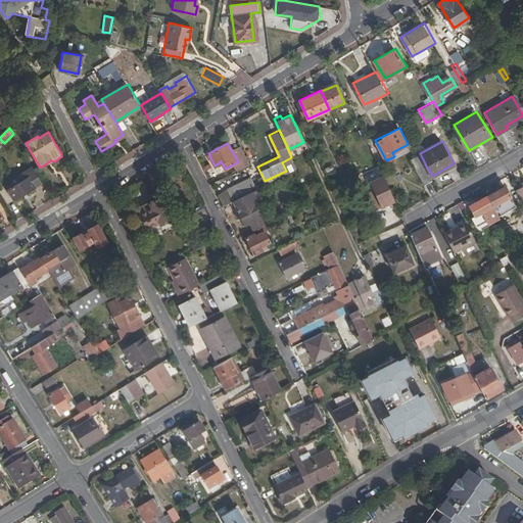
[(410,148),(408,144),(392,152),(394,156),(410,148)]
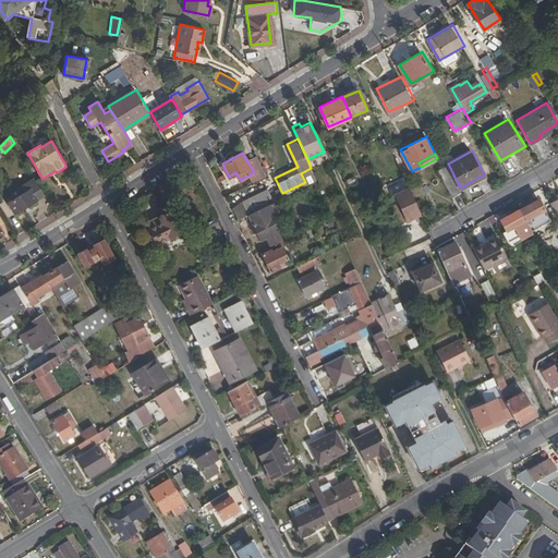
[(462,193),(455,179),(456,179),(448,164),(440,168),(456,196),(462,193)]
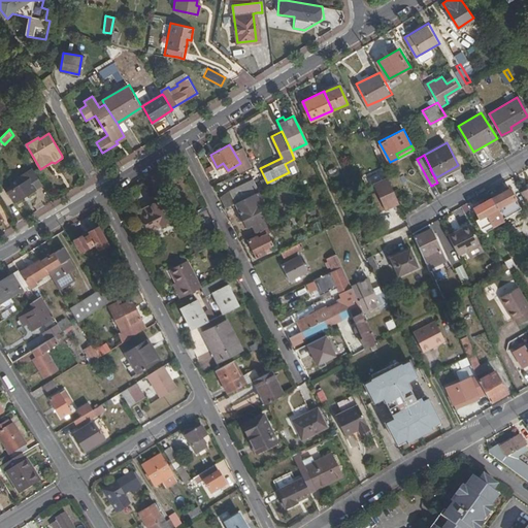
[(8,191),(14,201),(42,185),(33,168),(17,178),(20,185),(8,191)]
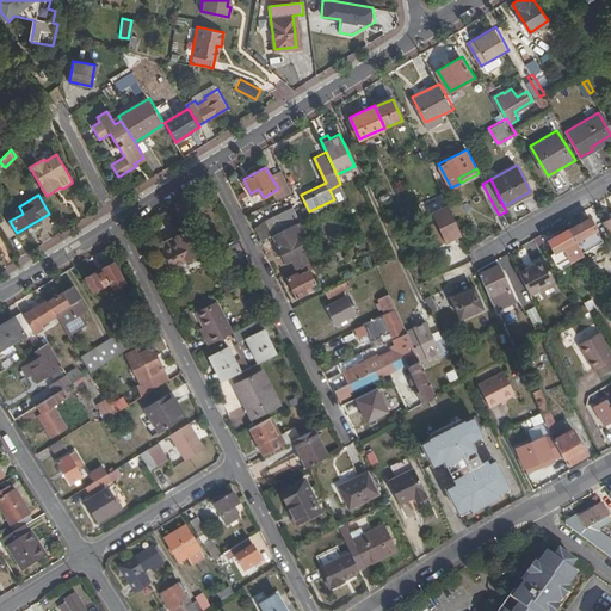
[(436,220),(427,223),(437,244),(445,240),(446,241),(462,234),(448,203),(432,210),(436,220)]
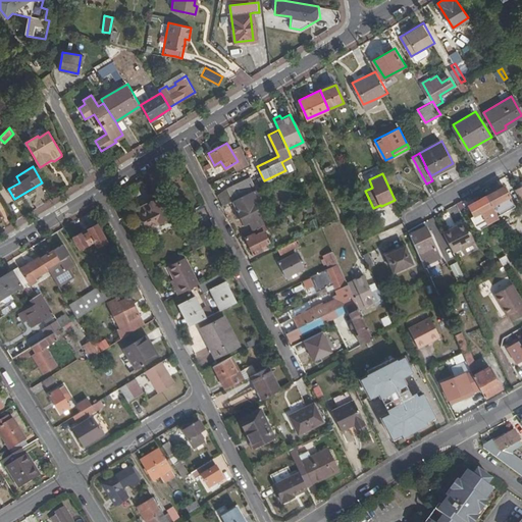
[(249,176),(226,188),(231,199),(255,188),(249,176)]
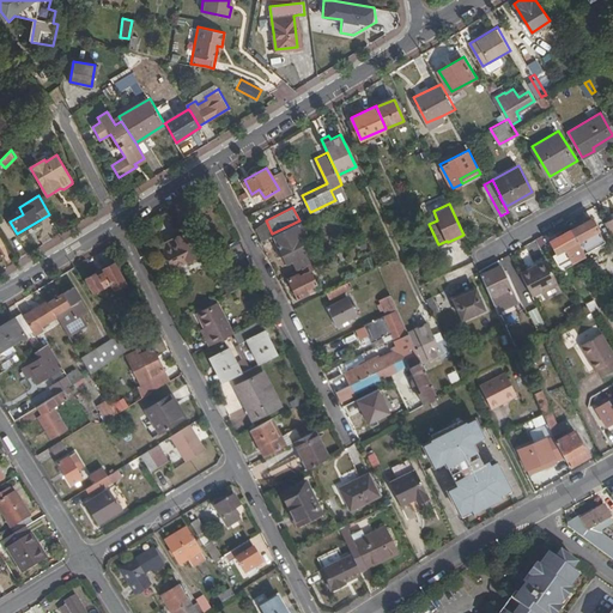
[(593,217),(572,228),(580,240),(599,229),(593,217)]
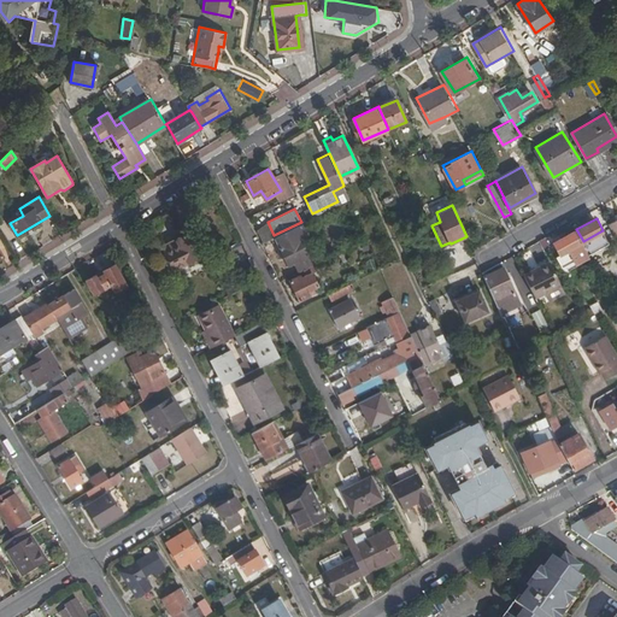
[(288,264),(294,262),(299,271),(303,270),(311,265),(313,264),(300,240),(307,236),(301,222),(274,235),(288,264)]
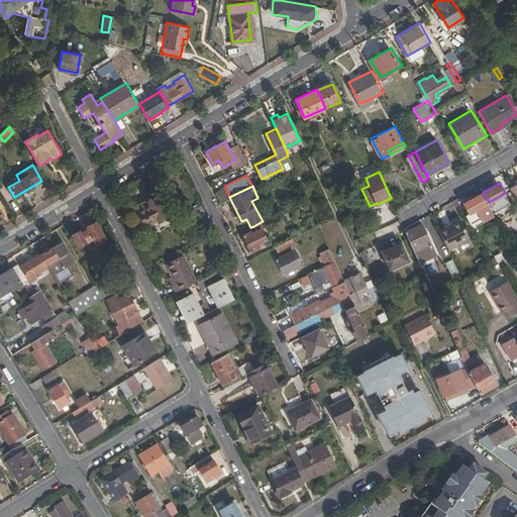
[(464,202),(471,211),(489,202),(483,192),(464,202)]
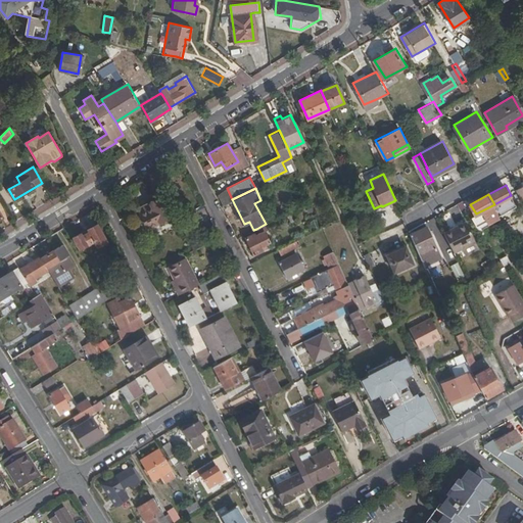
[(169,217),(158,196),(149,201),(151,206),(138,212),(147,228),(169,217)]
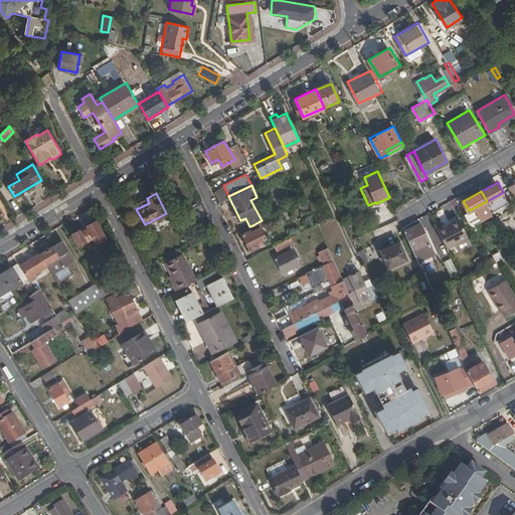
[(456,196),(450,200),(455,206),(460,203),(456,196)]
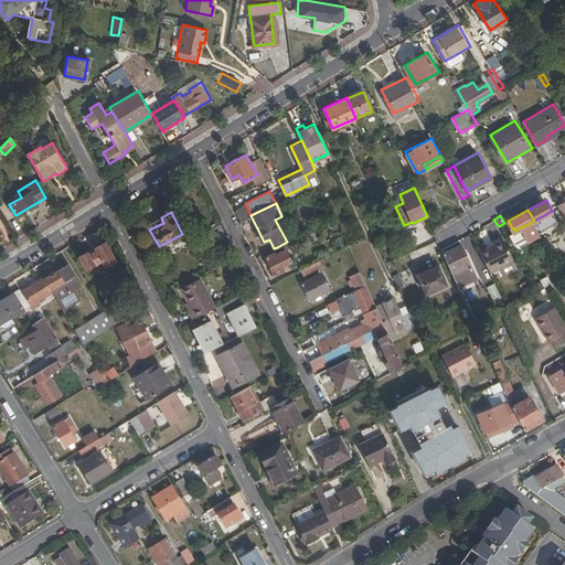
[(163,223),(161,217),(147,225),(149,230),(163,223)]
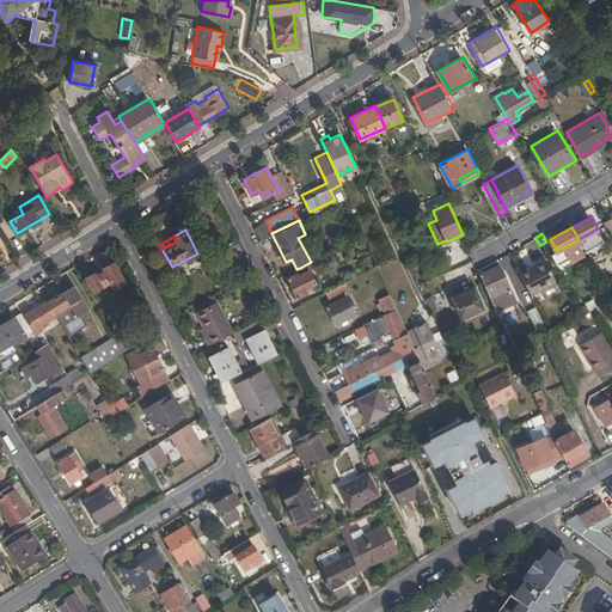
[(544,258),(520,271),(530,292),(540,287),(546,298),(562,289),(544,258)]
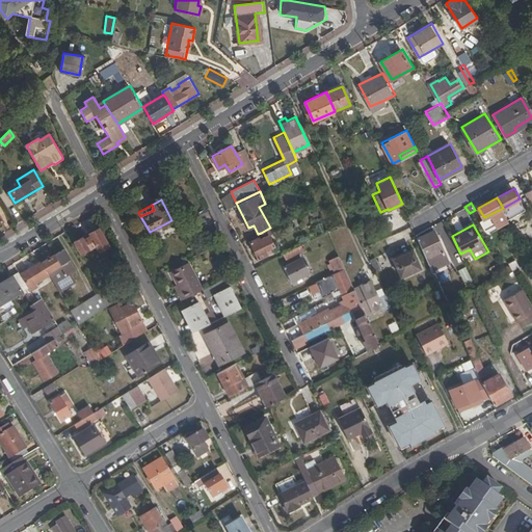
[(387,234),(383,227),(369,234),(372,241),(387,234)]
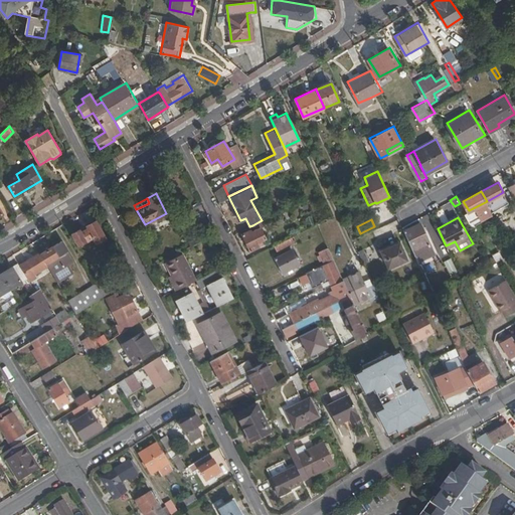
[(104,238),(95,220),(70,233),(77,245),(93,237),(96,242),(104,238)]
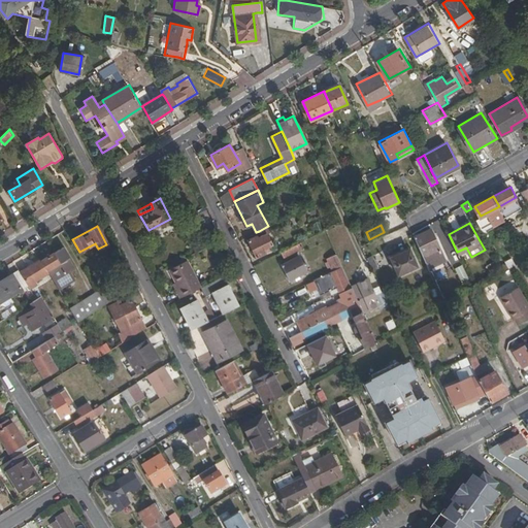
[(266,233),(269,231),(266,227),(259,231),(261,235),(259,236),(258,235),(249,240),(257,257),(266,252),(264,249),(272,243),(266,233)]
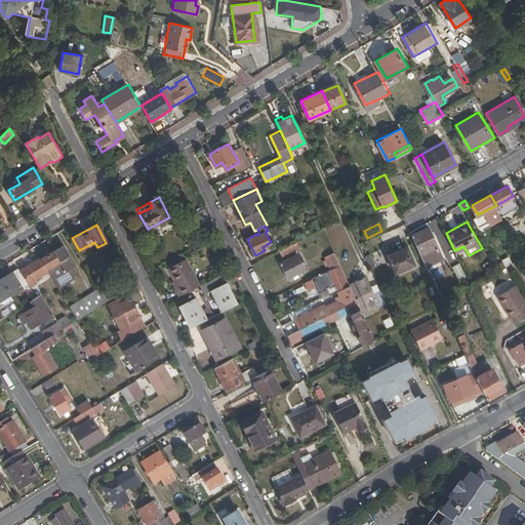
[(430,227),(412,233),(427,266),(444,257),(430,227)]
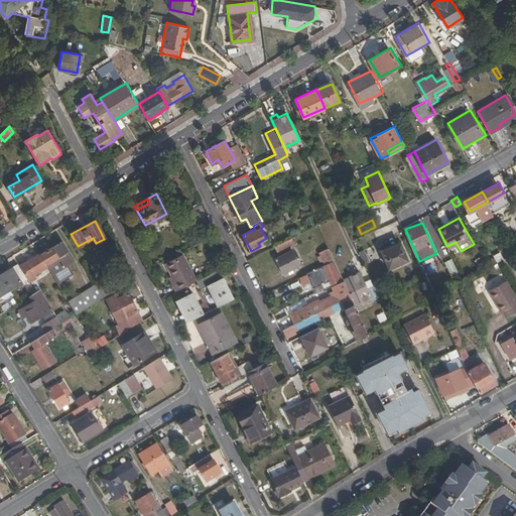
[(283,248),(295,243),(292,236),(280,242),(283,248)]
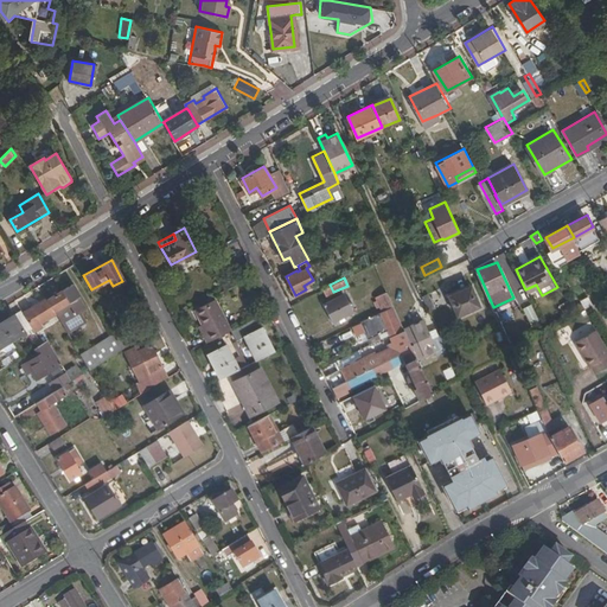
[(74,283),(46,299),(56,313),(66,331),(87,319),(82,311),(88,307),(74,283)]
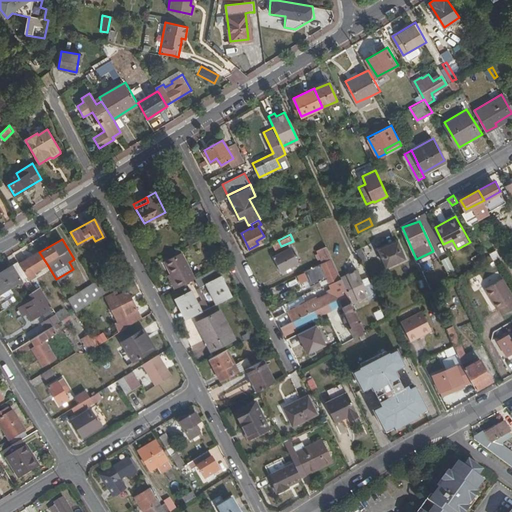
[(404,256),(397,239),(379,247),(386,264),(404,256)]
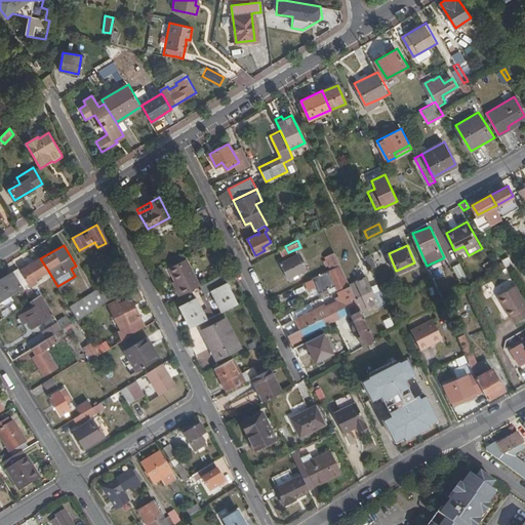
[(334,250),(326,255),(331,267),(337,264),(339,263),(334,250)]
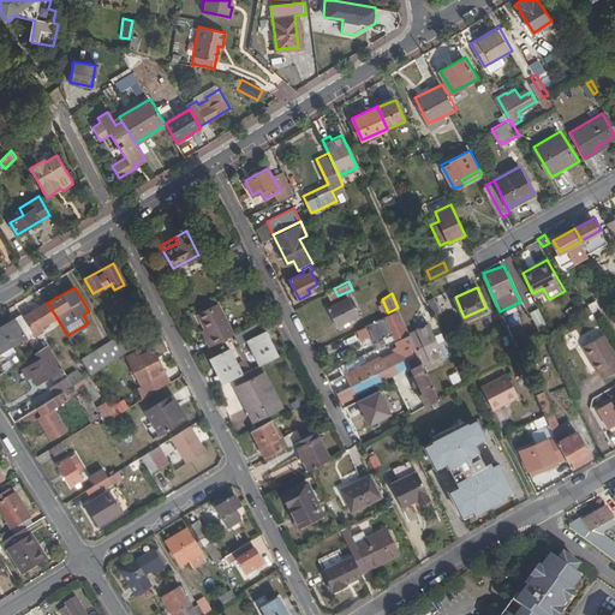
[(434,294),(428,298),(435,312),(442,310),(434,294)]
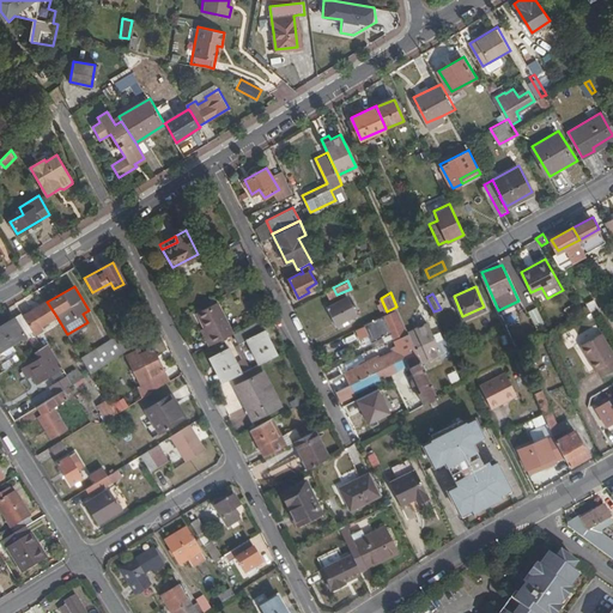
[(357,315),(347,297),(327,307),(337,325),(357,315)]
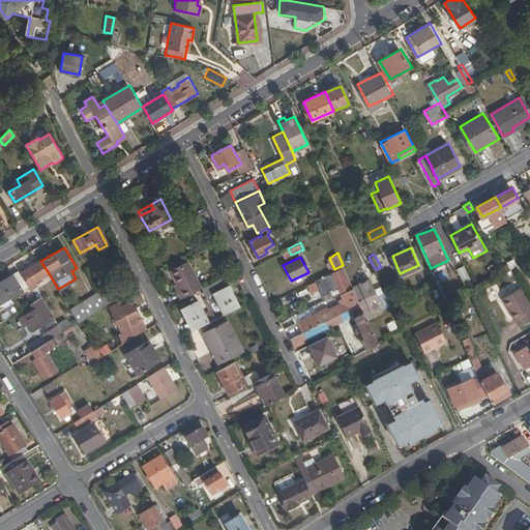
[(501,259),(490,265),(496,277),(508,270),(501,259)]
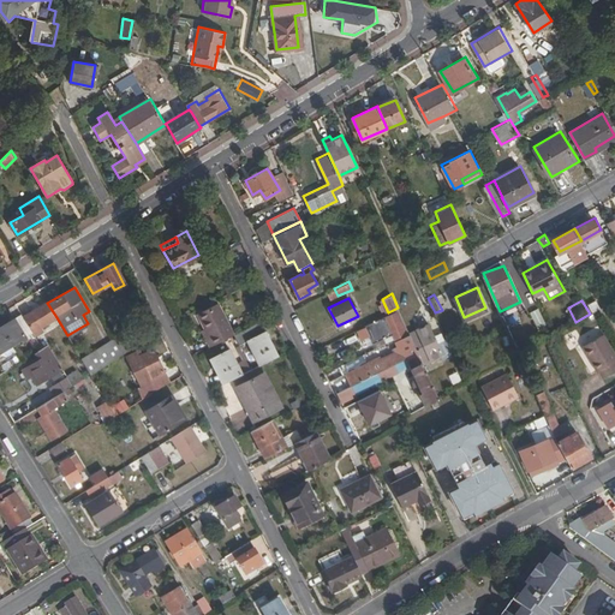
[(47,302),(22,316),(22,318),(31,333),(34,336),(45,330),(42,327),(57,317),(47,303),(47,302)]
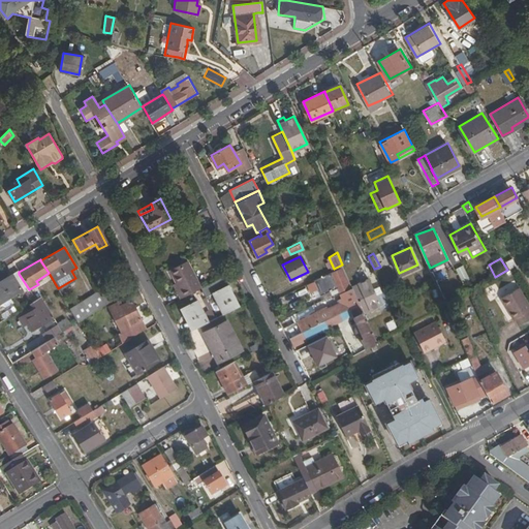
[(168,270),(175,282),(179,289),(176,290),(180,298),(200,287),(187,260),(168,270)]
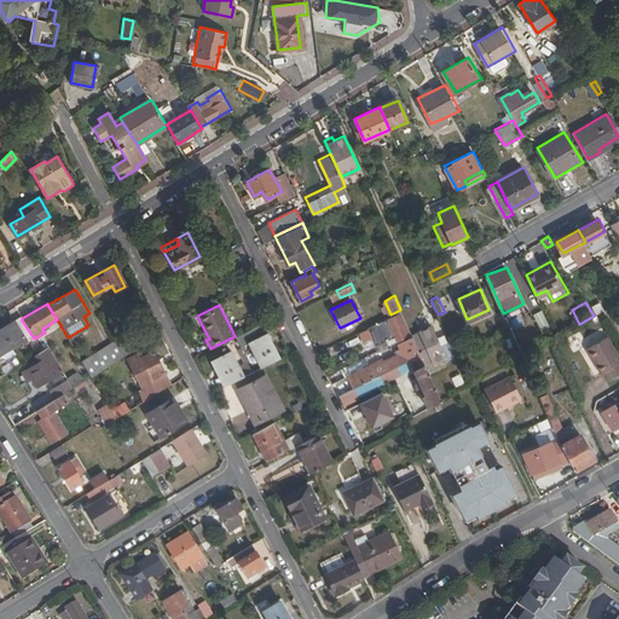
[(376,346),(395,336),(408,360),(410,359),(422,354),(414,336),(411,337),(398,311),(391,314),(366,327),(376,346)]
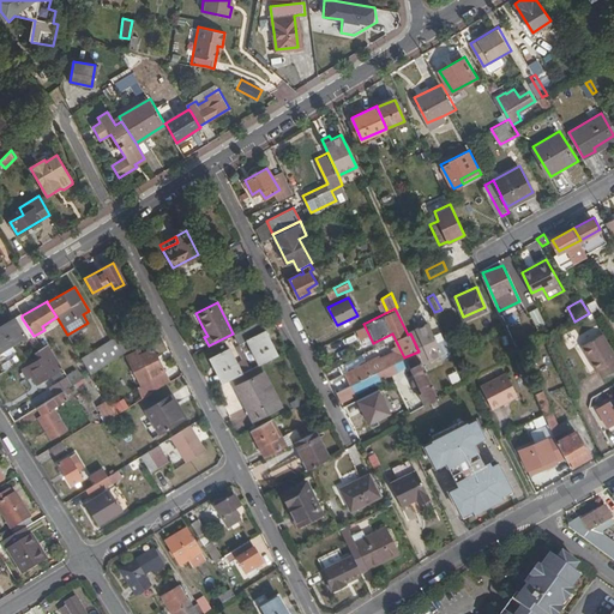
[(529,313),(536,326),(542,324),(535,311),(529,313)]
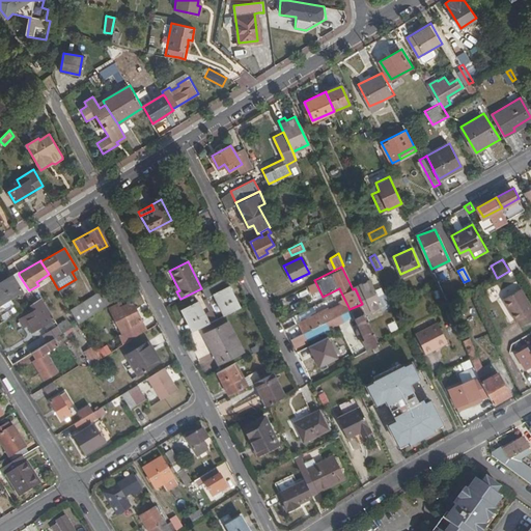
[(0,303),(9,298),(27,287),(19,275),(14,278),(11,275),(0,282),(0,281),(0,303)]
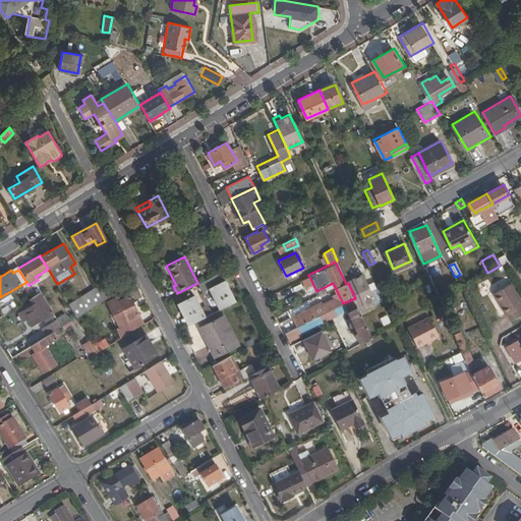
[(201,293),(209,289),(219,308),(234,301),(220,272),(197,283),(201,293)]
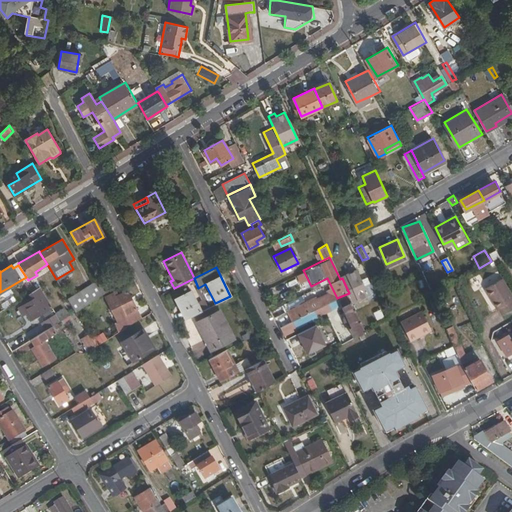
[(349,275),(342,278),(349,293),(351,298),(366,291),(367,294),(377,289),(374,283),(367,286),(358,269),(348,273),(349,275)]
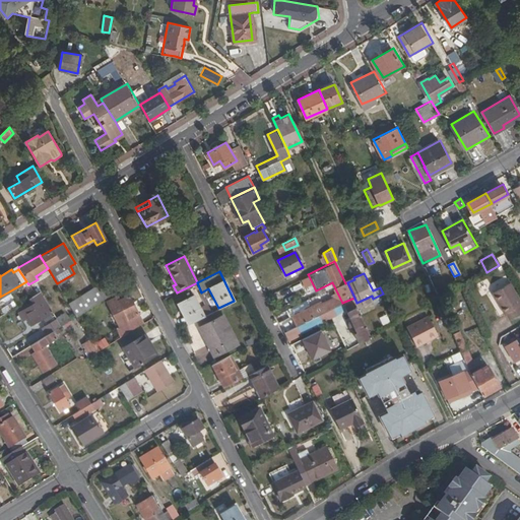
[(519,314),(519,295),(512,281),(495,291),(507,312),(508,312),(512,319),(519,314)]
